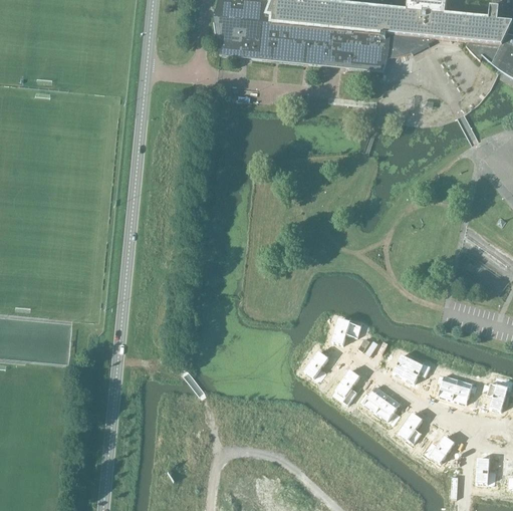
[(218,0),(215,9),(218,9),(217,15),(213,15),(219,54),(382,70),(387,57),(396,56),(405,54),(413,51),(418,49),(419,50),(420,50),(421,51),(422,51),(423,51),(424,50),(425,50),(426,50),(427,49),(428,48),(428,46),(428,45),(428,44),(428,43),(435,38),(469,41),(467,46),(466,45),(465,45),(479,59),(480,60),(480,59),(482,55),(494,65),(499,69),(512,78),(512,77),(512,0),(218,0)]
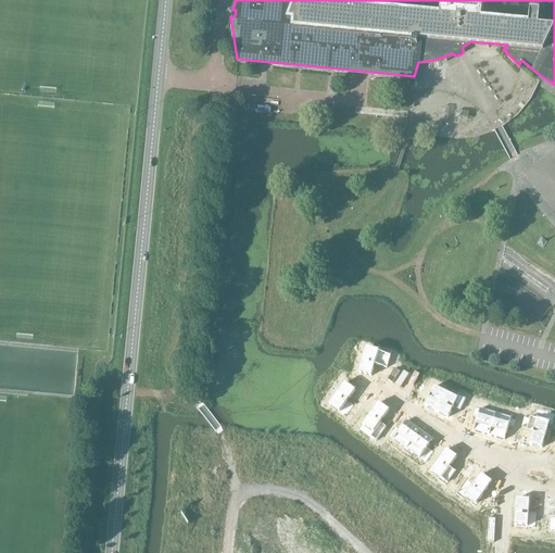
[(463,336),(463,349),(476,349),(476,335),(463,336)]
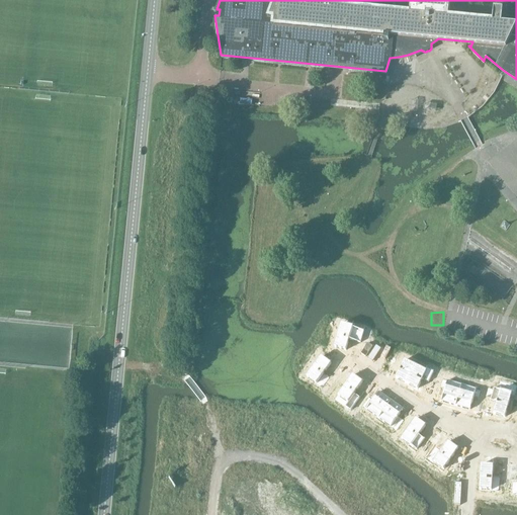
[(341,320),(333,345),(346,348),(349,337),(360,341),(364,328),(353,325),(353,324),(341,320)]
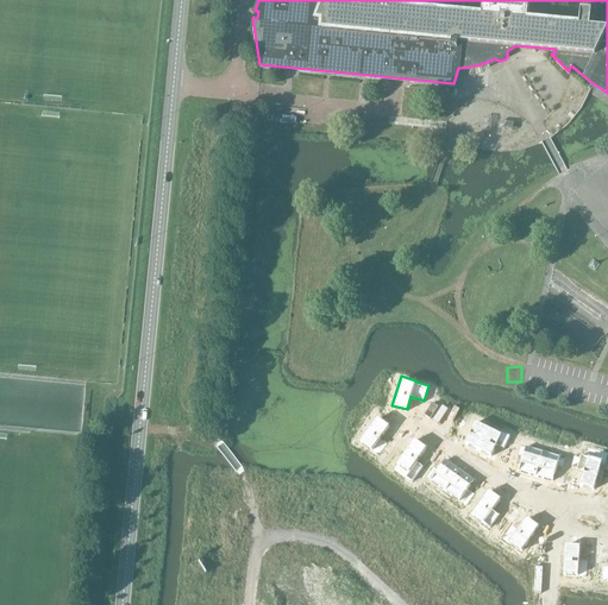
[(377,415),(358,439),(377,453),(387,441),(380,436),(389,423),(377,415)]
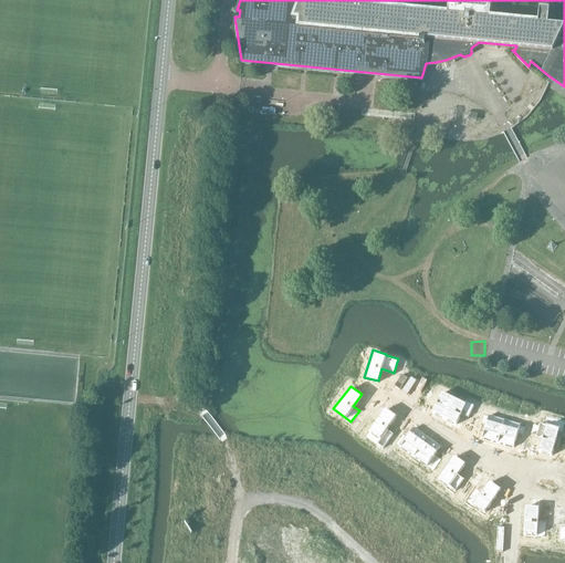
[(441,389),(431,410),(443,417),(453,396),(441,389)]
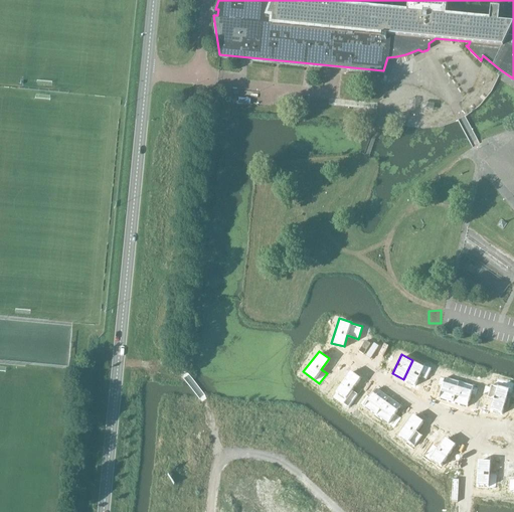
[(412,360),(403,379),(414,384),(419,375),(425,378),(431,366),(424,363),(423,365),(412,360)]
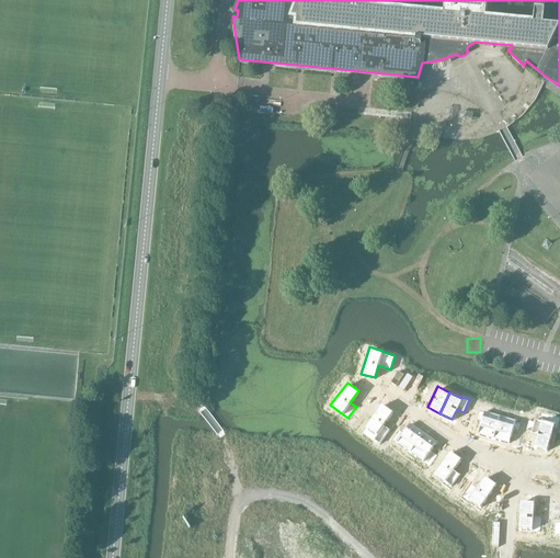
[(381,402),(365,425),(376,433),(373,437),(379,443),(389,428),(384,423),(392,410),(381,402)]
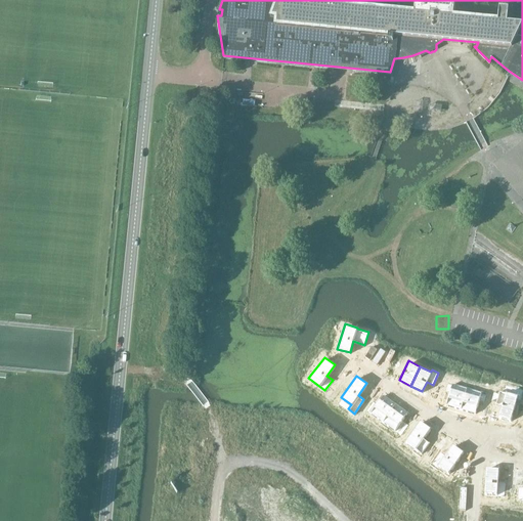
[(447,381),(445,388),(449,389),(445,403),(460,408),(467,386),(451,382),(447,381)]
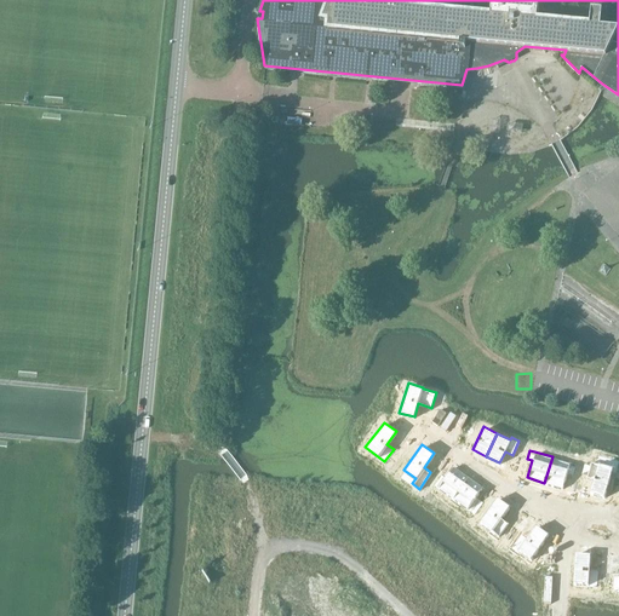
[(552,456),(544,483),(562,488),(567,471),(572,472),(574,464),(569,462),(569,461),(552,456)]
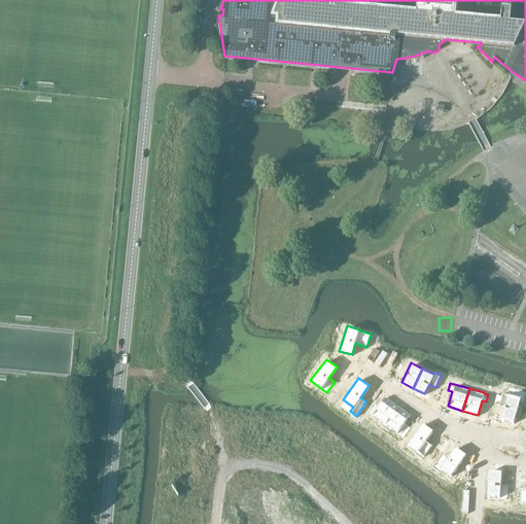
[(495,392),(492,402),(498,403),(497,405),(503,407),(500,419),(514,422),(520,399),(521,396),(505,392),(501,391),(500,393),(495,392)]
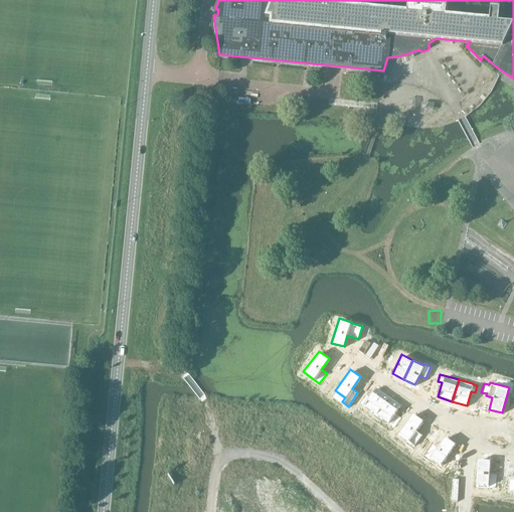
[(366,392),(359,401),(363,403),(362,404),(375,413),(388,395),(376,386),(369,394),(366,392)]
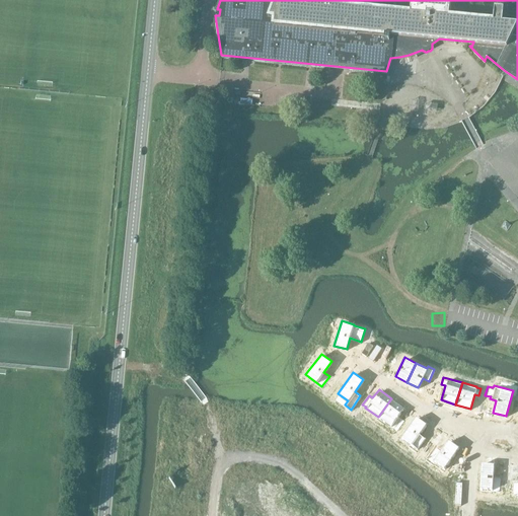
[(391,398),(378,417),(390,426),(391,425),(396,429),(403,419),(398,415),(403,407),(391,398)]
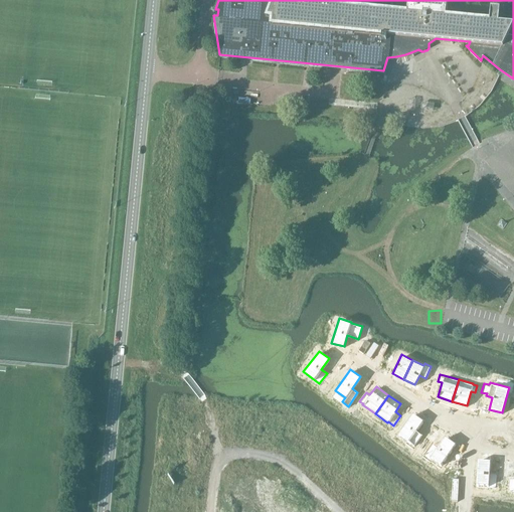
[(412,412),(397,434),(413,445),(421,434),(416,430),(423,419),(412,412)]
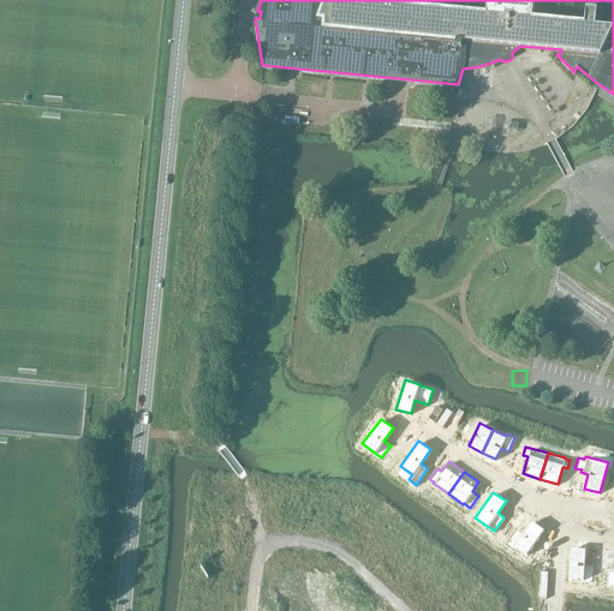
[(517,527),(506,541),(513,546),(514,545),(526,553),(544,529),(531,520),(523,532),(517,527)]
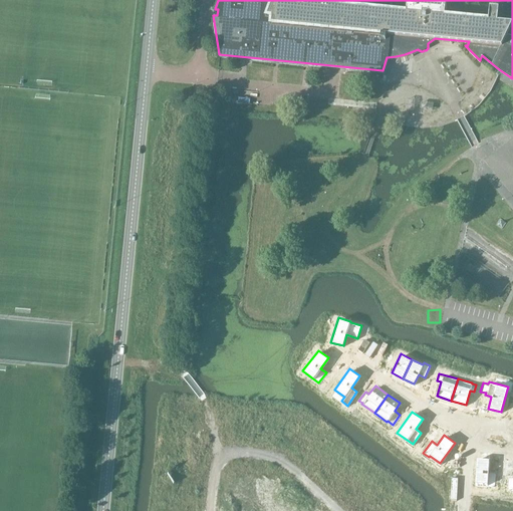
[(476,457),(474,483),(494,485),(495,471),(488,470),(489,458),(476,457)]
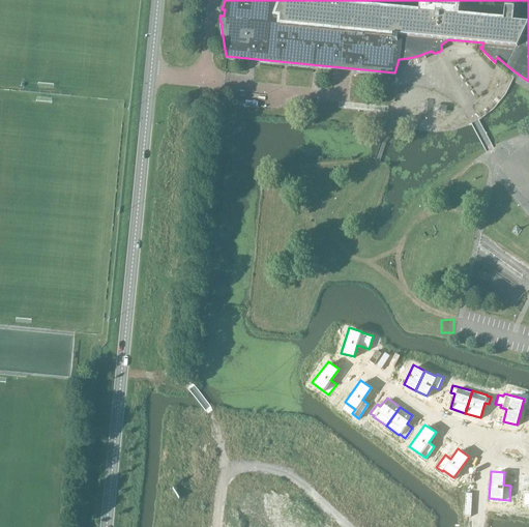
[(244,490),(229,489),(227,511),(242,514),(244,490)]
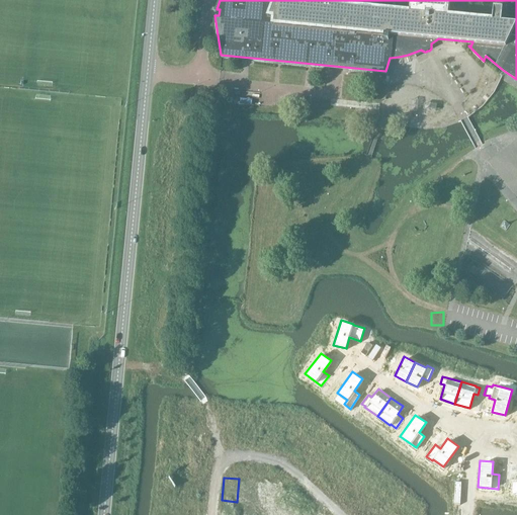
[(254,481),(239,479),(237,502),(252,503),(254,481)]
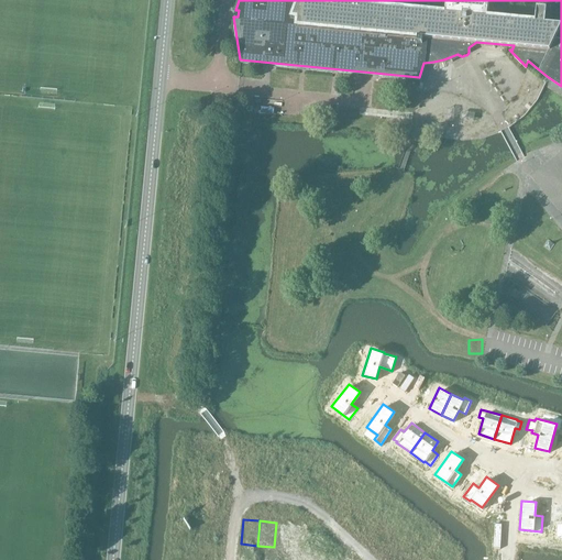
[(293,524),(276,523),(274,547),(290,548),(293,524)]
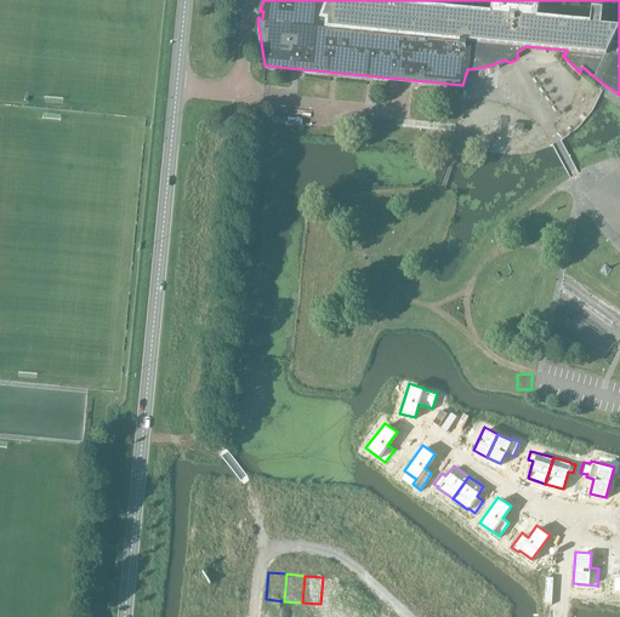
[(341,580),(323,577),(320,604),(339,606),(341,580)]
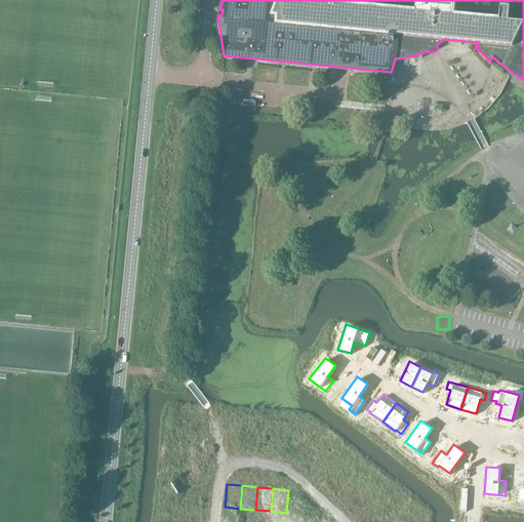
[(406,521),(403,517),(402,518),(395,508),(371,521),(406,521)]
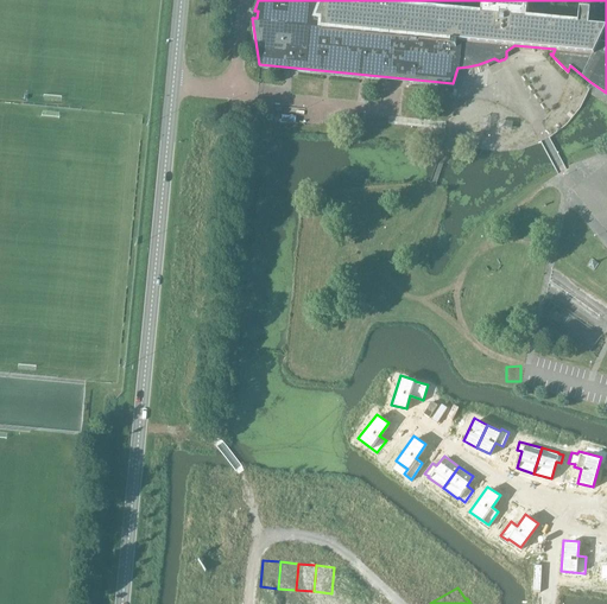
[(201,602),(201,603),(227,603),(213,602),(214,595),(200,593),(198,602),(201,602)]
